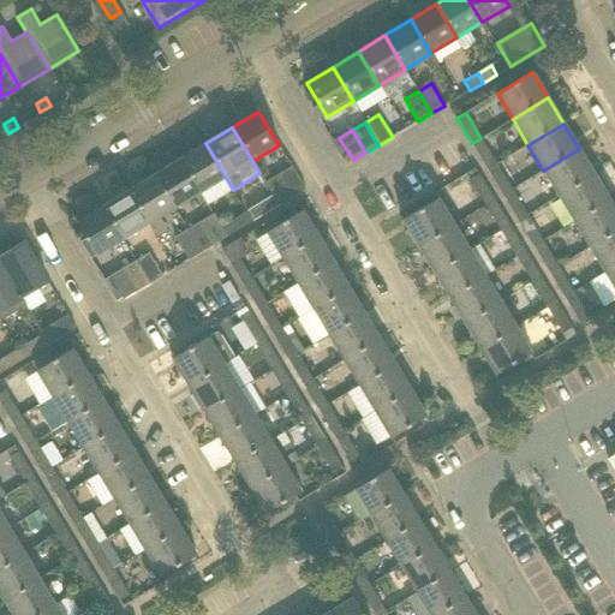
[(481,138),(472,143),(488,169),(496,163),(481,138)]
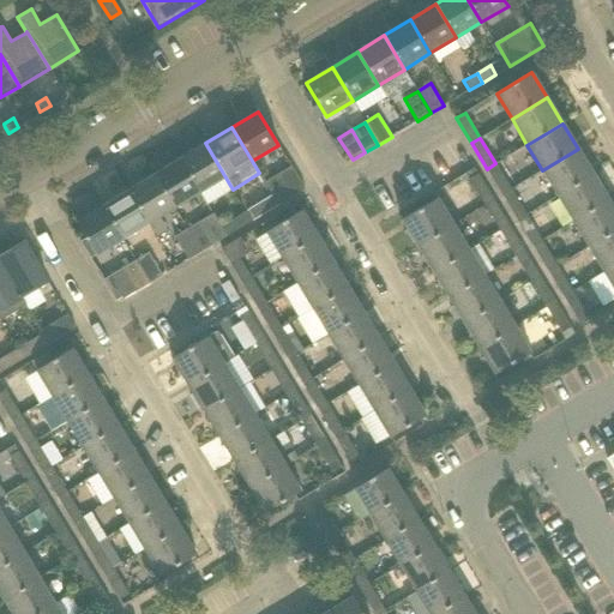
[(180,158),(200,192),(208,205),(233,190),(205,143),(180,158)]
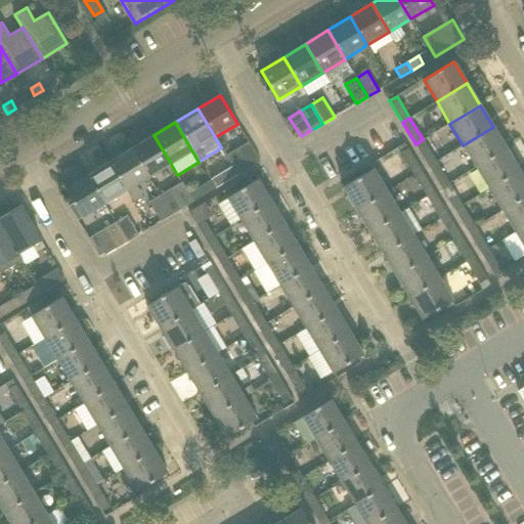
[(463,145),(476,167),(507,148),(493,127),(463,145)]
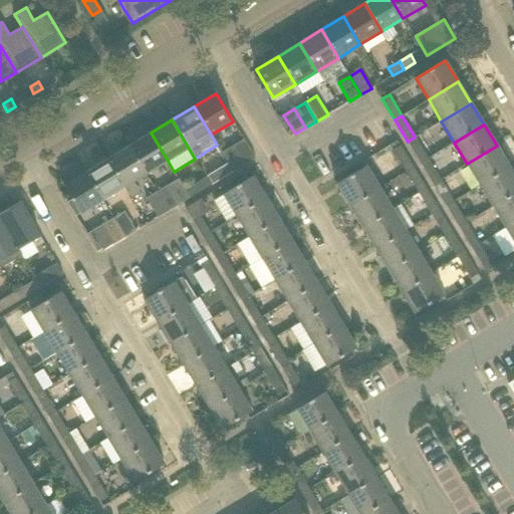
[(129,146),(146,174),(168,161),(151,133),(129,146)]
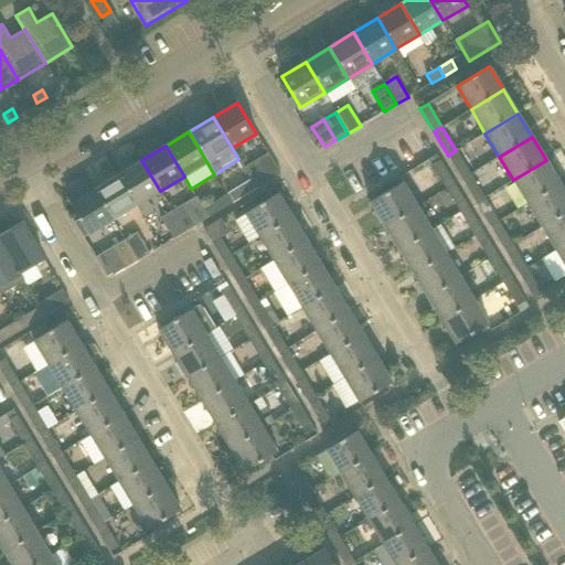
[(448,156),(461,179),(470,174),(456,150),(448,156)]
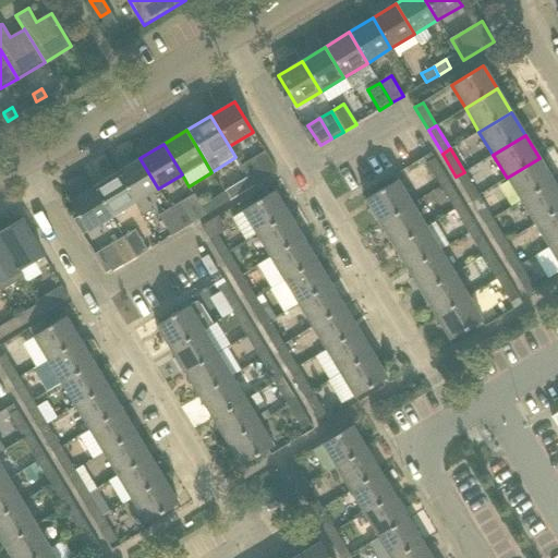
[(278,172),(265,152),(241,166),(253,186),(278,172)]
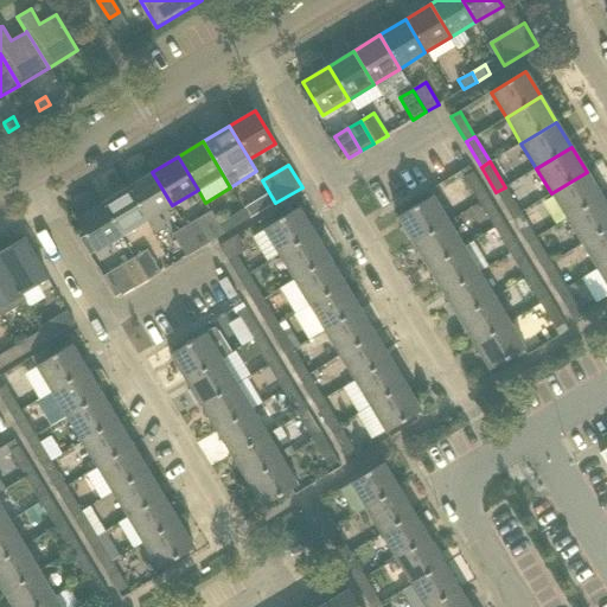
[(470,166),(460,171),(464,178),(473,172),(470,166)]
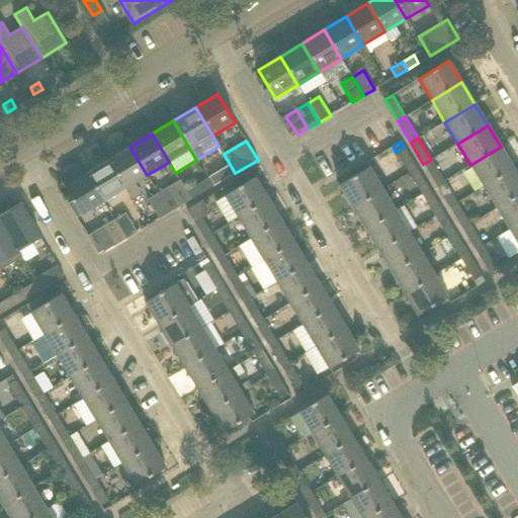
[(142,194),(135,183),(147,175),(130,147),(108,160),(125,188),(133,200),(142,194)]
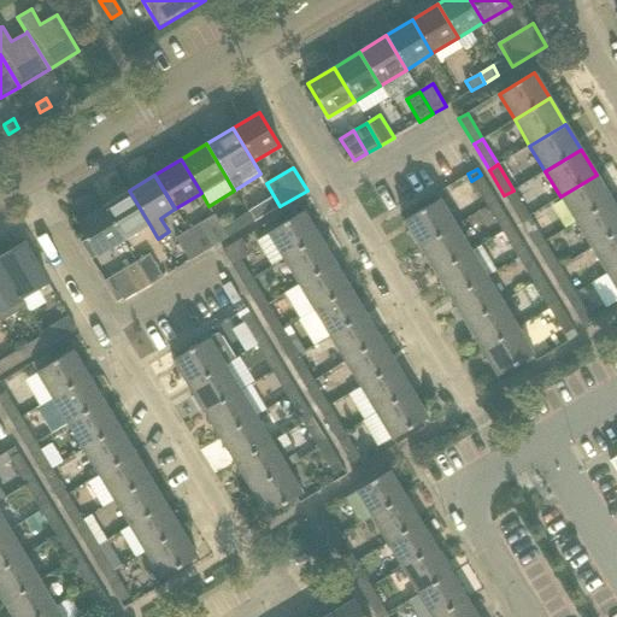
[(497,200),(481,175),(471,181),(487,206),(497,200)]
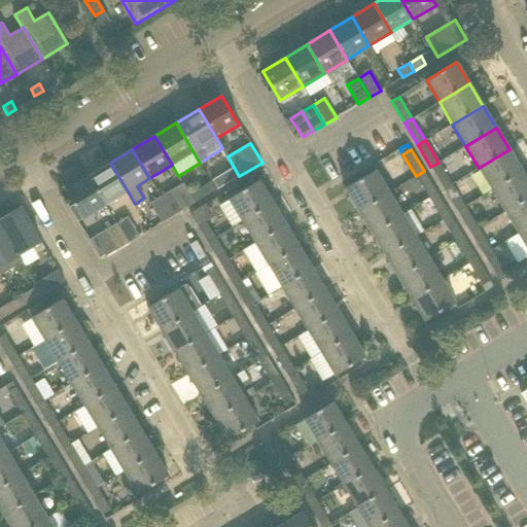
[(479,168),(492,190),(523,172),(510,149),(479,168)]
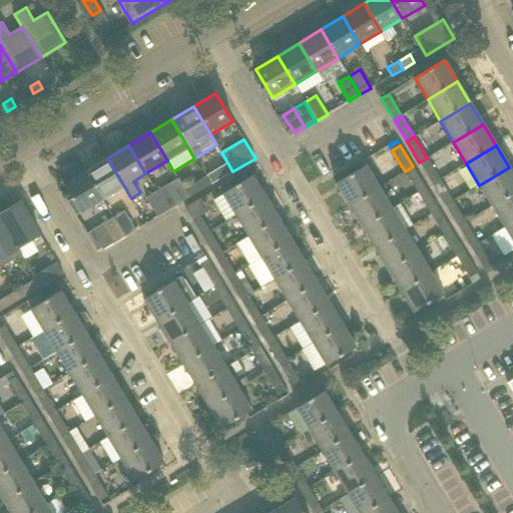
[(85,171),(102,199),(124,186),(107,158),(85,171)]
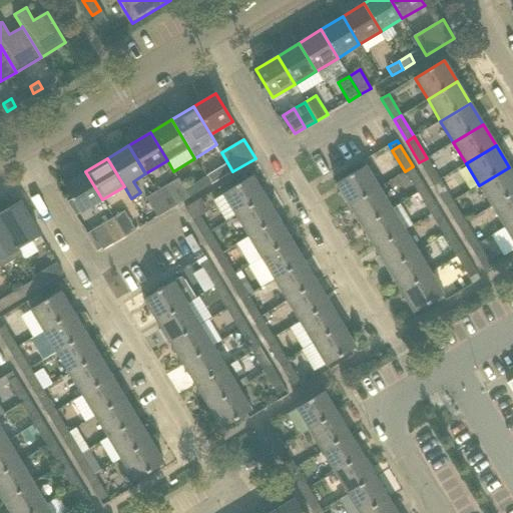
[(427,158),(419,162),(432,184),(440,179),(427,158)]
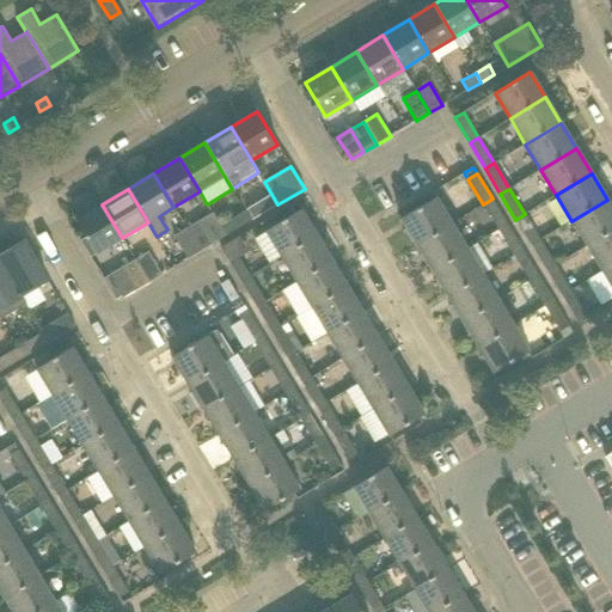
[(452,224),(436,197),(401,219),(416,245),(452,224)]
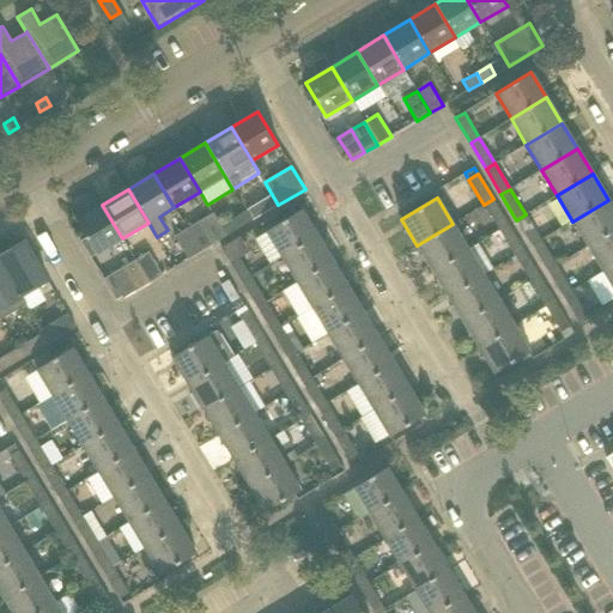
[(508,225),(493,199),(484,205),(499,230),(508,225)]
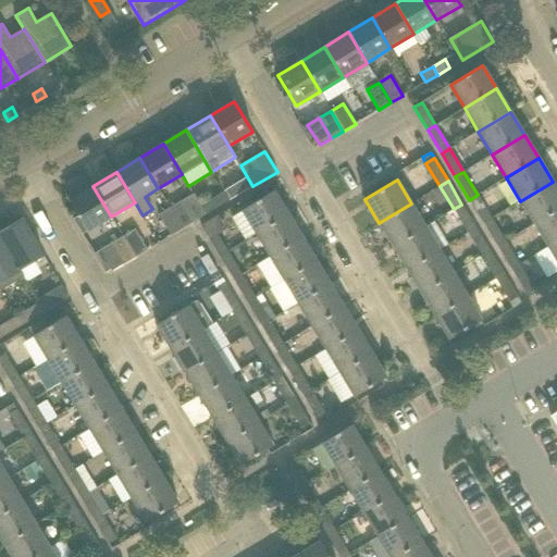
[(520,201),(534,224),(556,210),(556,188),(553,182),(520,201)]
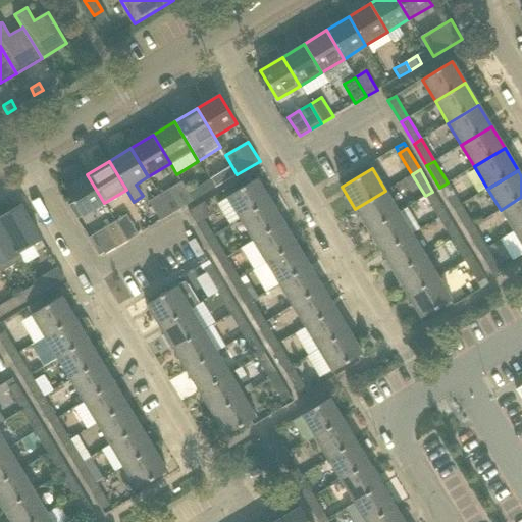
[(214,188),(225,181),(221,173),(210,180),(214,188)]
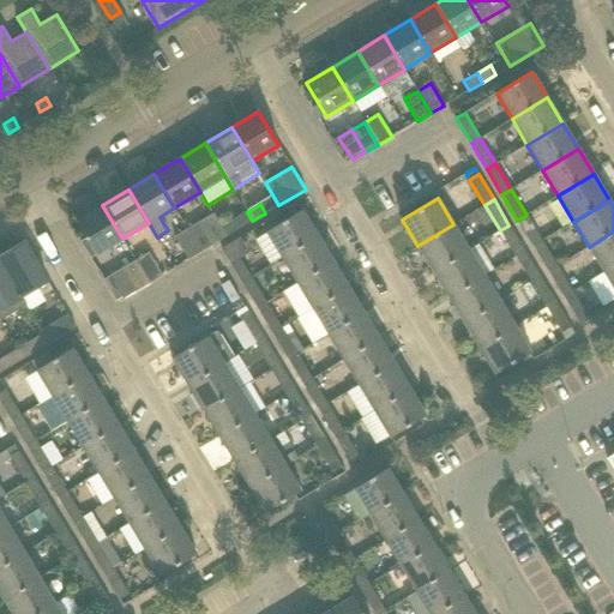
[(76,222),(96,254),(122,239),(102,205),(76,222)]
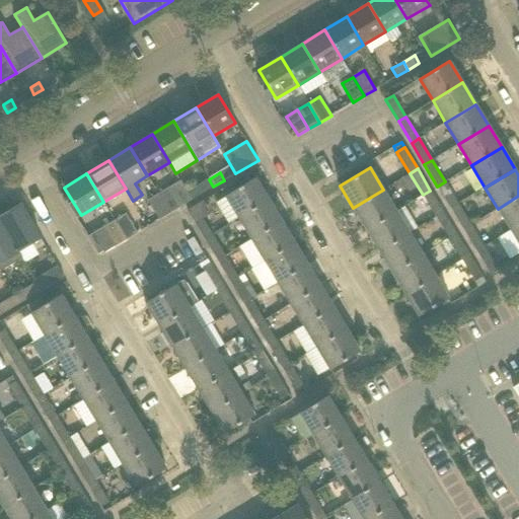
[(225,196),(226,197),(216,203),(228,224),(238,218),(269,200),(255,177),(225,196)]
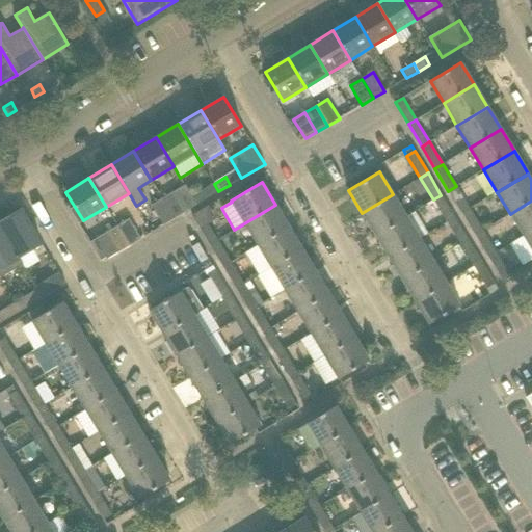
[(191,197),(196,205),(218,191),(214,184),(192,196),(191,197)]
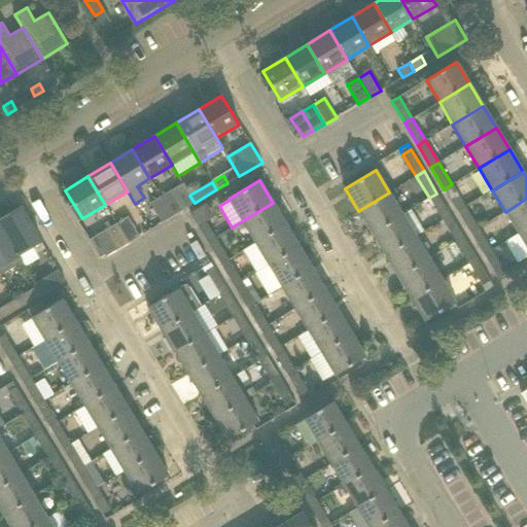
[(184,183),(161,197),(173,216),(195,203),(189,196),(190,195),(184,183)]
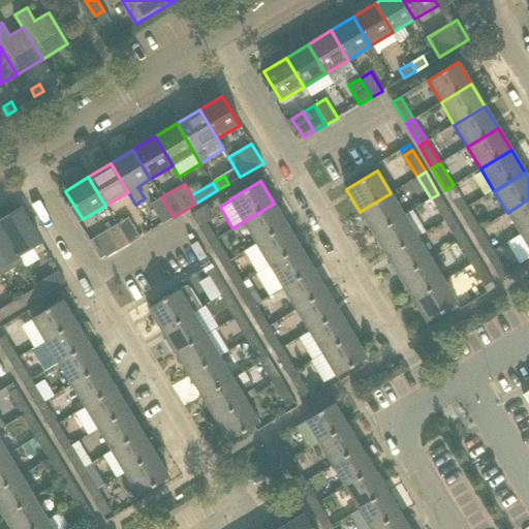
[(454,185),(445,190),(459,212),(467,208),(454,185)]
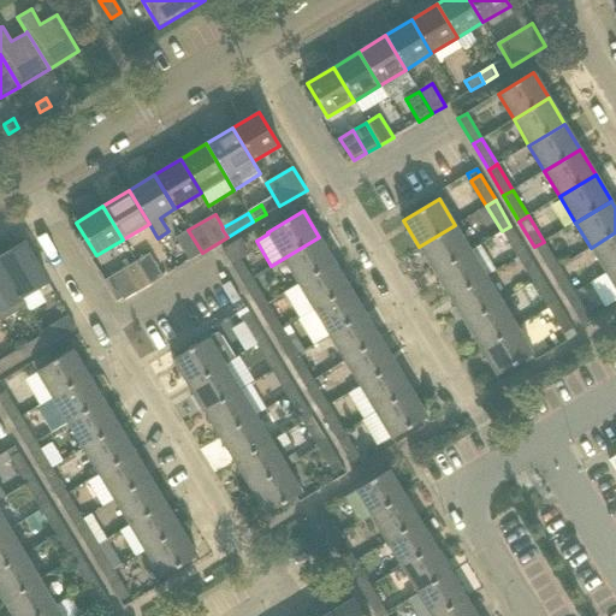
[(471,250),(455,225),(419,247),(434,272),(471,250)]
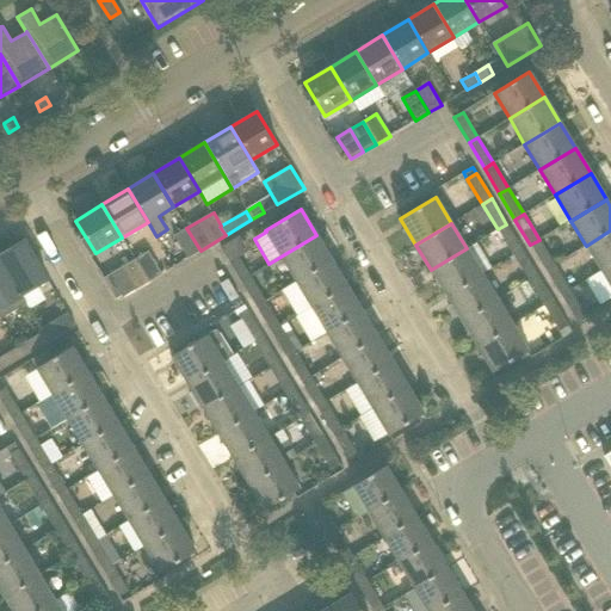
[(513,255),(523,250),(506,224),(498,229),(513,255)]
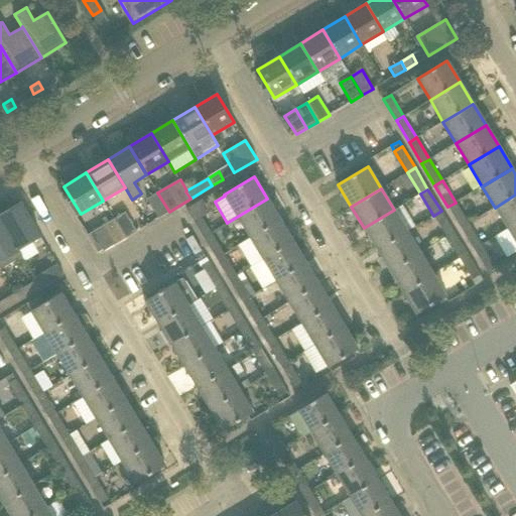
[(147,199),(158,218),(169,212),(157,192),(147,199)]
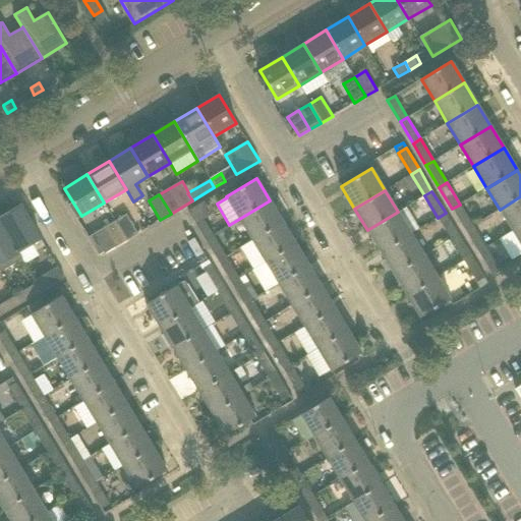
[(520,196),(500,210),(513,231),(520,226),(520,196)]
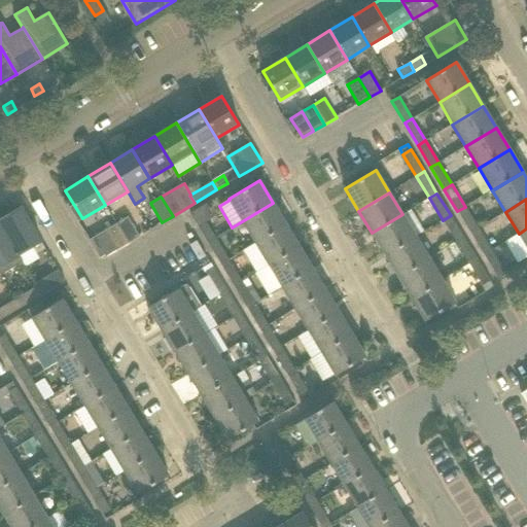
[(273,203),(242,221),(255,243),(286,224),(273,203)]
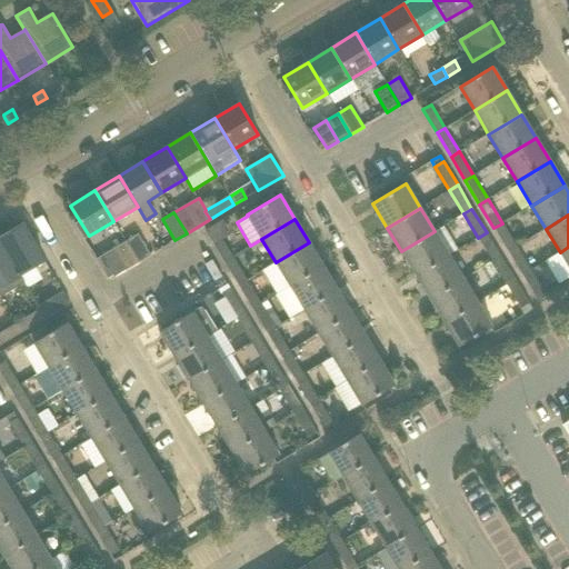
[(222,220),(206,230),(223,261),(232,256),(222,240),(231,235),(222,220)]
